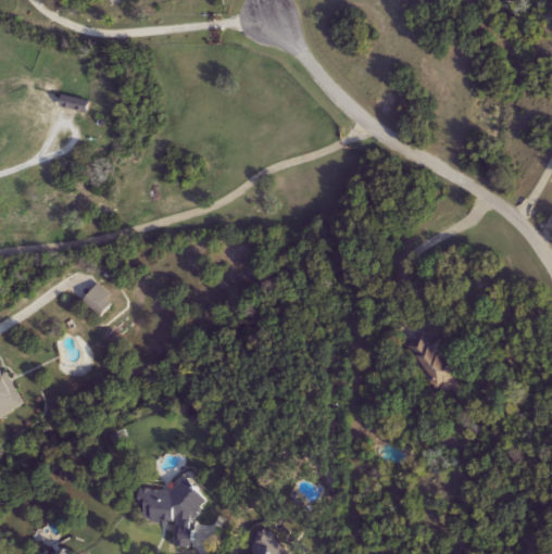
[(59,105),(62,93),(90,100),(87,112),(59,105)]
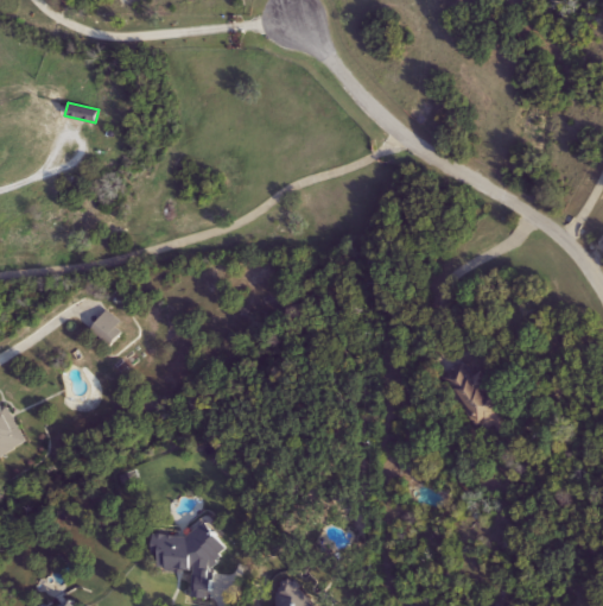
[(124,323),(108,343),(90,330),(105,309),(124,323)]
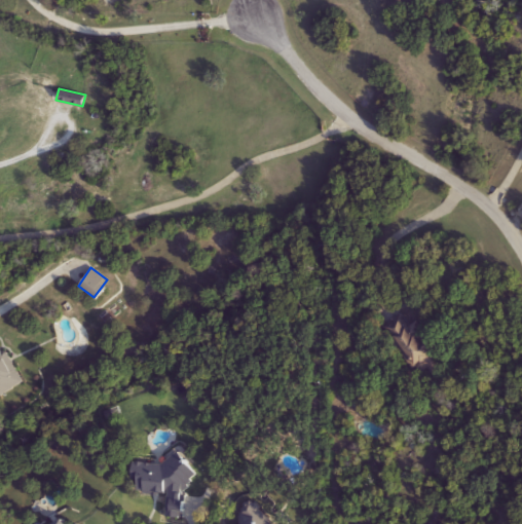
[(384,322),(401,313),(407,326),(411,324),(424,349),(404,360),(384,322)]
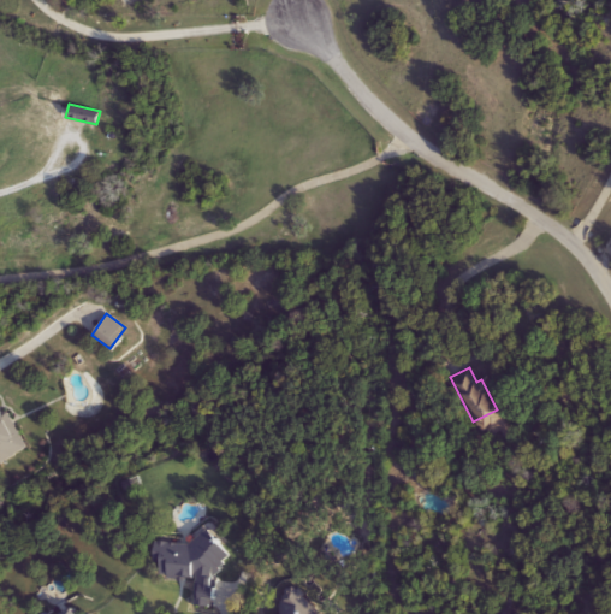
[(0,397),(27,447),(0,461),(0,397)]
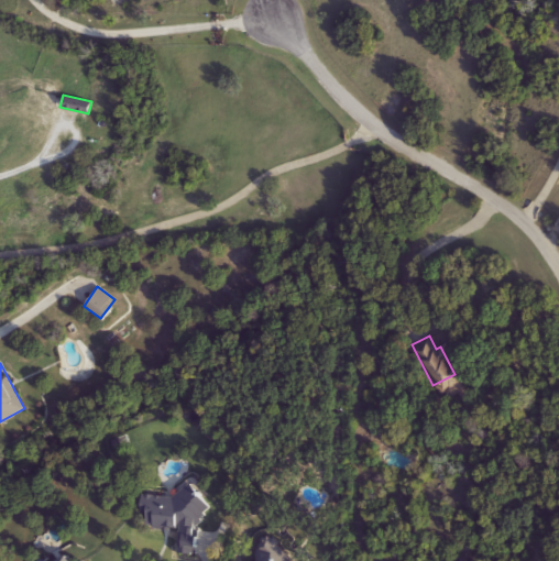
[(144,491),(193,495),(193,494),(199,495),(195,553),(175,552),(178,528),(141,525),(144,491)]
